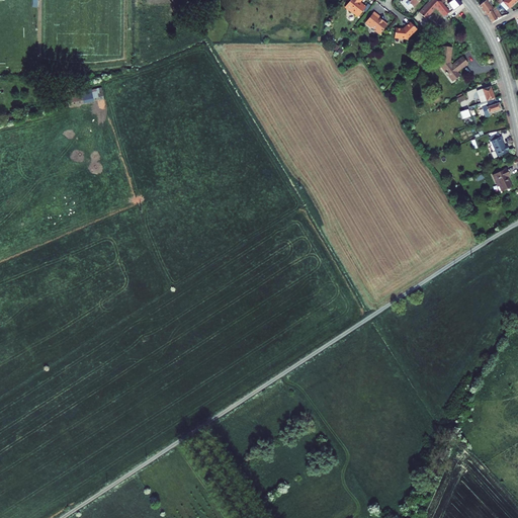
[(351,0),(349,3),(348,9),(351,12),(353,10),(356,13),(356,14),(358,16),(361,17),(368,7),(365,5),(363,5),(362,3),(364,0),(351,0)]
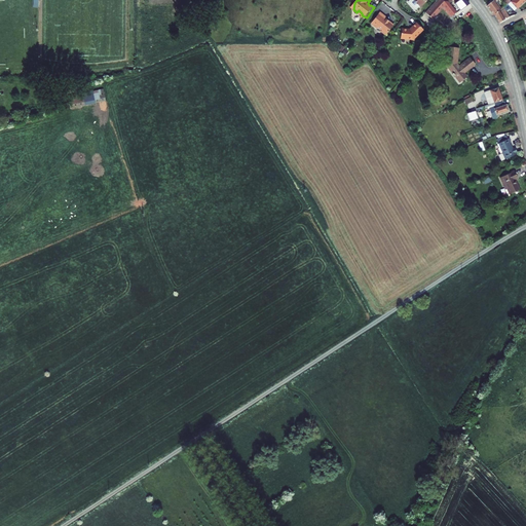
[(495,13),(496,12),(502,7),(497,0),(490,0),(488,2),(495,13)]
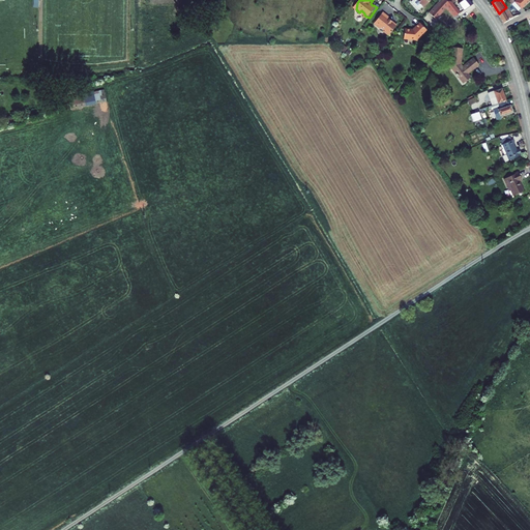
[(430,11),(436,18),(446,7),(439,1),(430,11)]
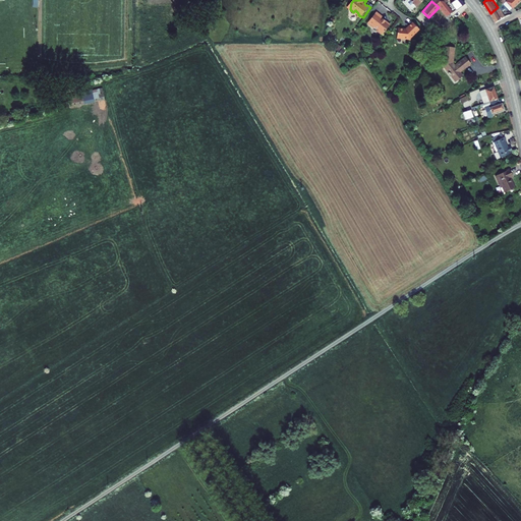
[(491,12),(497,21),(508,15),(504,8),(502,4),(498,7),(491,12)]
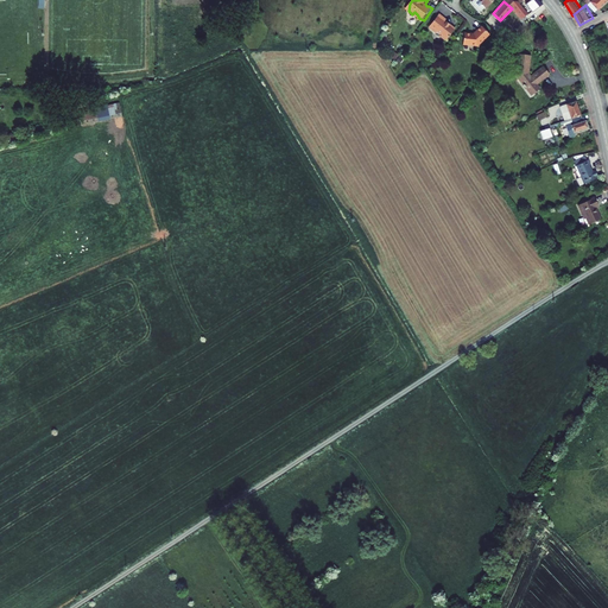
[(439,14),(429,27),(436,32),(437,31),(442,35),(441,36),(447,40),(456,29),(445,20),(447,19),(439,14)]
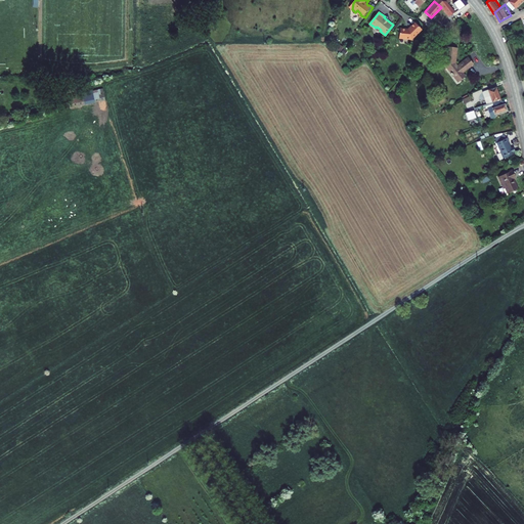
[(400,39),(412,39),(423,29),(416,23),(408,29),(400,29),(400,39)]
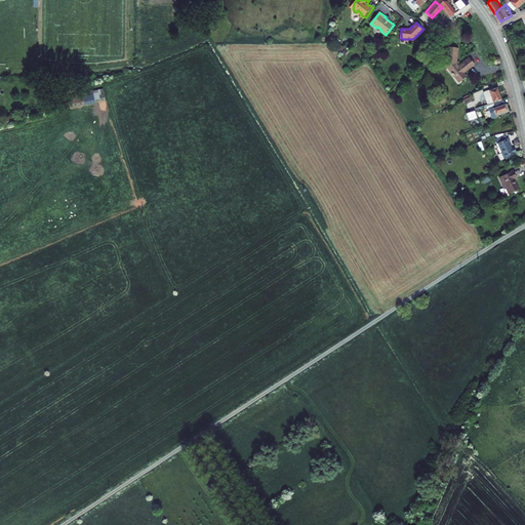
[(447,63),(461,80),(470,74),(468,71),(479,62),(474,54),(461,64),(459,61),(461,45),(450,44),(447,63)]
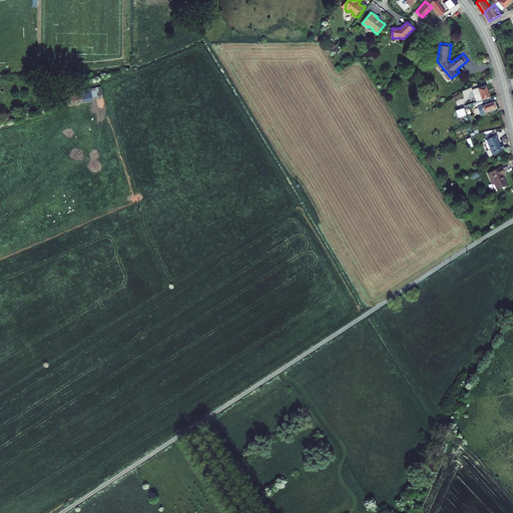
[(480,90),(483,98),(491,96),(487,84),(479,87),(474,90),(475,92),(480,90)]
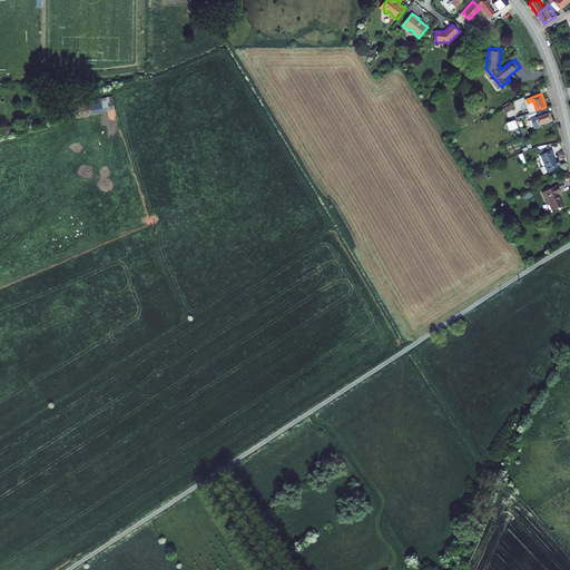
[(112,96),(74,105),(76,117),(115,109),(112,96)]
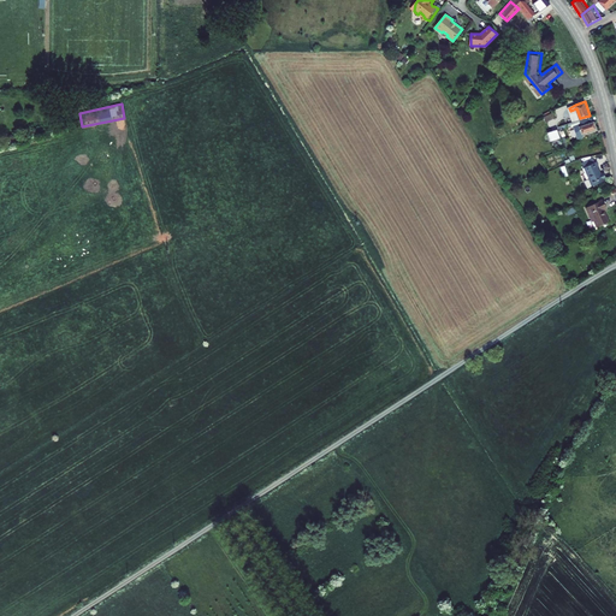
[(545,117),(549,126),(557,123),(555,114),(545,117)]
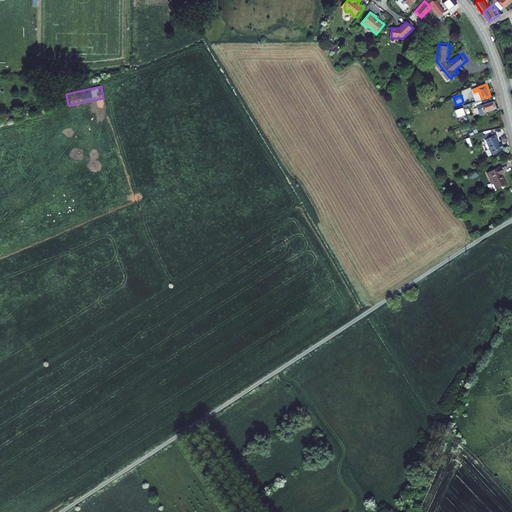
[(469,108),(471,115),(479,112),(479,114),(485,112),(484,110),(496,106),(494,100),(491,101),(490,96),(482,98),(475,101),(477,105),(469,108)]
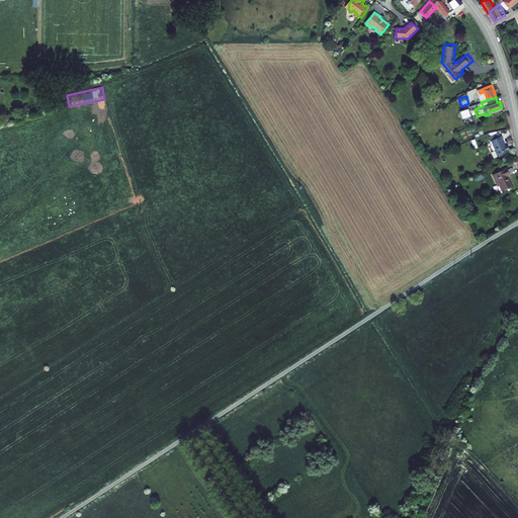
[(471,105),(459,110),(462,117),(475,112),(471,105)]
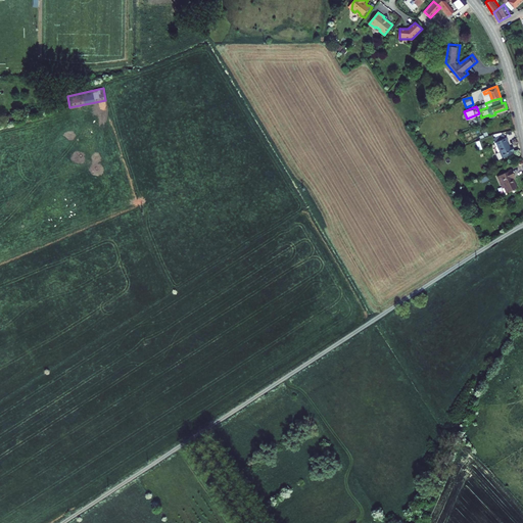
[(495,141),(496,141),(498,147),(493,148),(494,153),(509,150),(512,148),(511,144),(509,145),(507,139),(509,138),(508,134),(506,135),(495,137),(494,137),(495,141)]
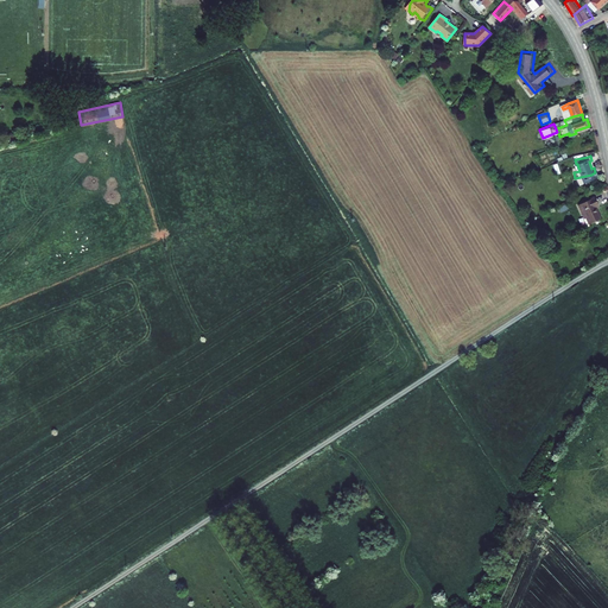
[(597,213),(597,214),(594,208),(597,206),(594,198),(584,202),(586,203),(580,206),(582,209),(581,210),(584,219),(586,217),(589,223),(601,219),(597,213)]
